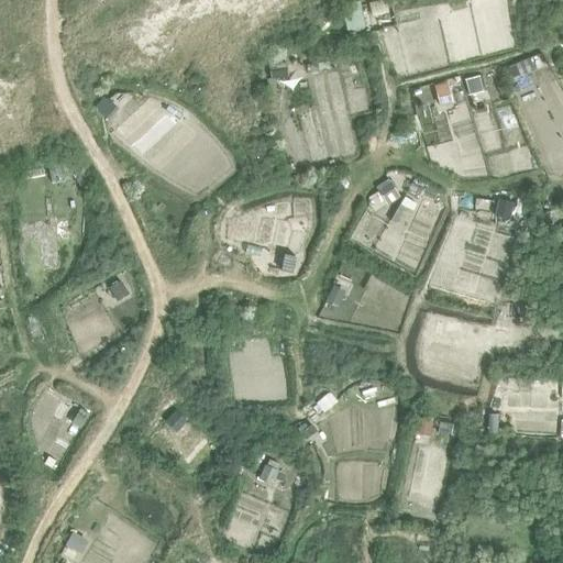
[(359,3),(343,6),(348,30),(363,28),(359,3)]
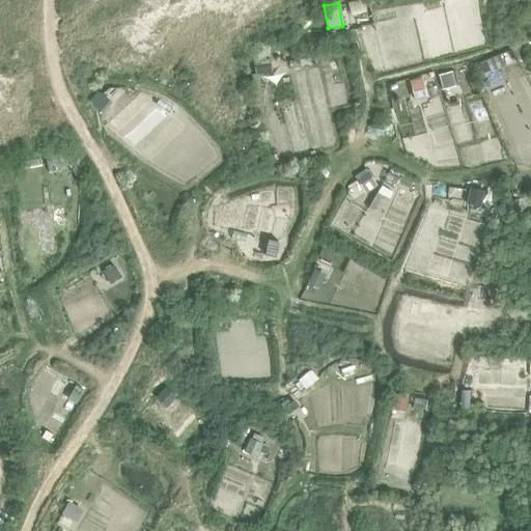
[(498,55),(479,63),(483,74),(502,66),(498,55)]
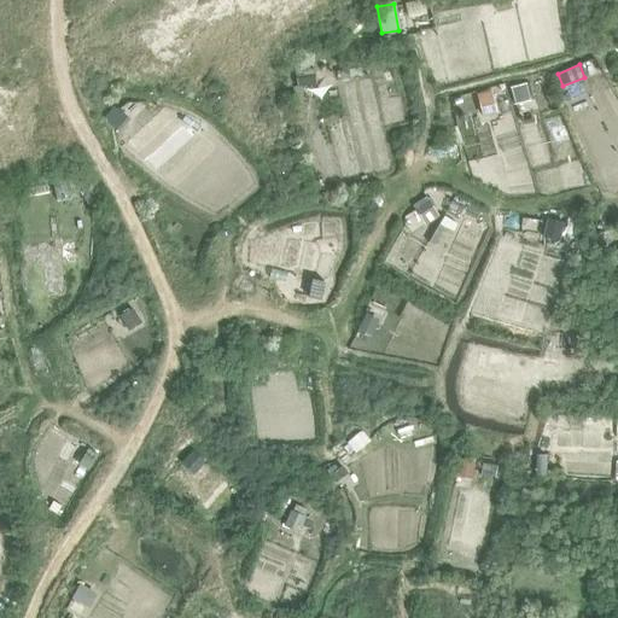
[(524,83),(509,87),(514,104),(529,100),(524,83)]
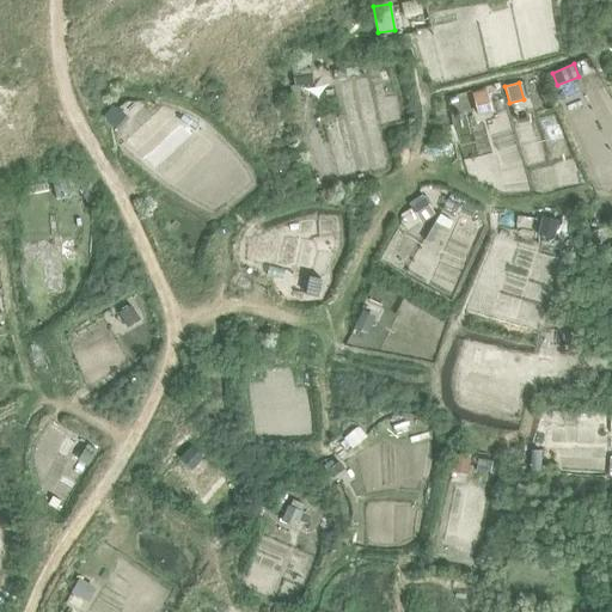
[(484,90),(471,93),(476,114),(490,110),(484,90)]
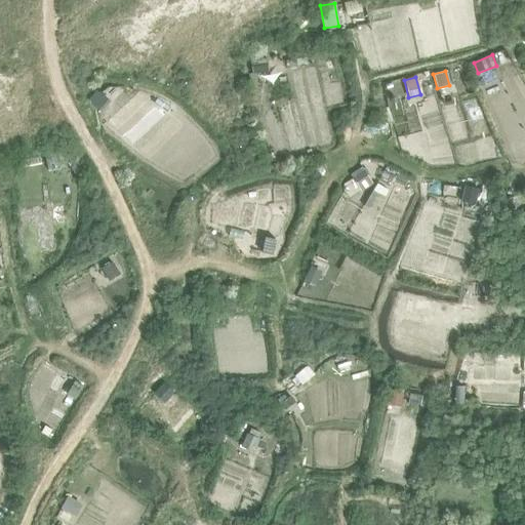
[(109,98),(96,89),(88,99),(101,110),(109,98)]
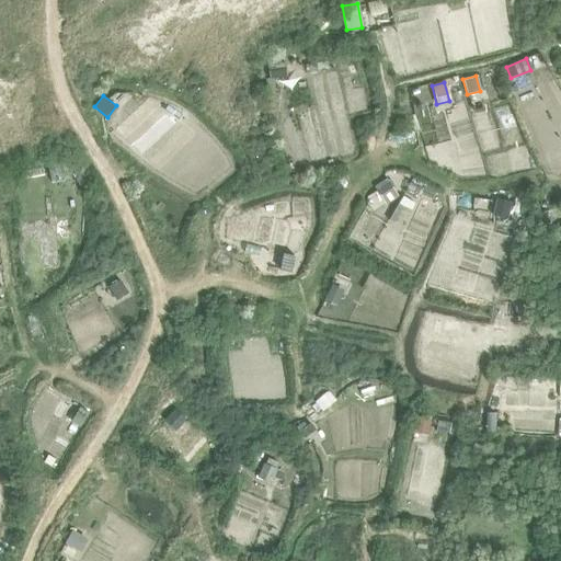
[(388,182),(376,190),(382,201),(395,193),(388,182)]
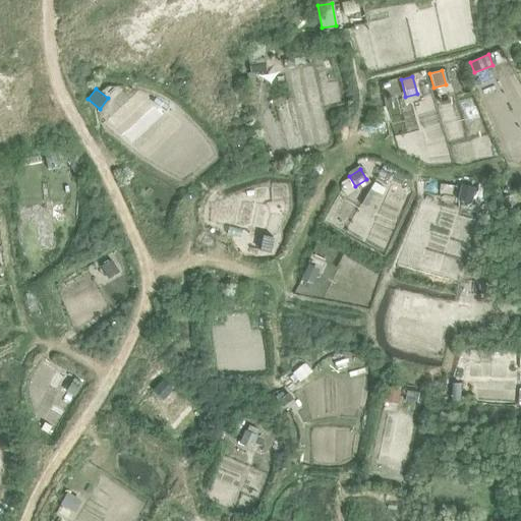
[(461,184),(458,195),(471,198),(474,186),(461,184)]
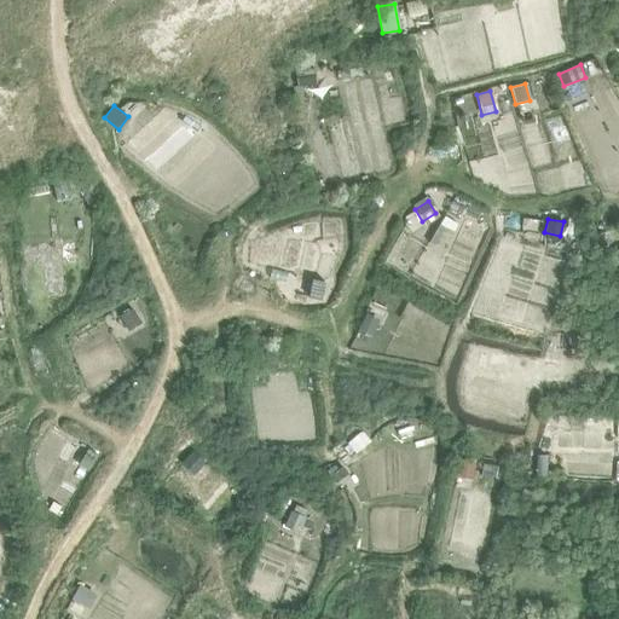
[(267,244),(252,241),(247,260),(262,264),(267,244)]
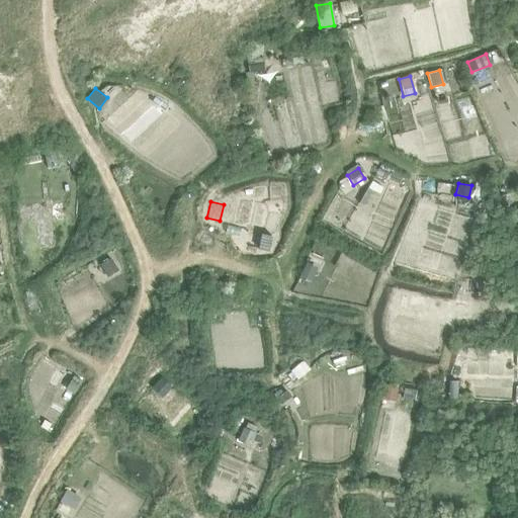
[(110,258),(99,265),(104,273),(115,266),(110,258)]
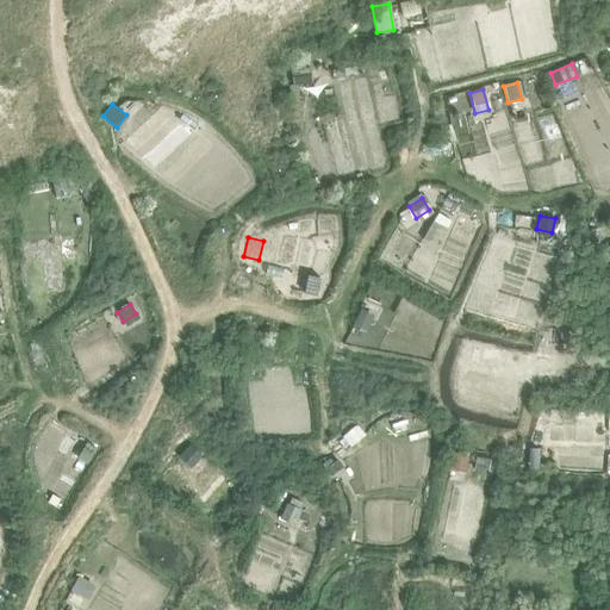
[(359,312),(353,325),(365,331),(371,318),(359,312)]
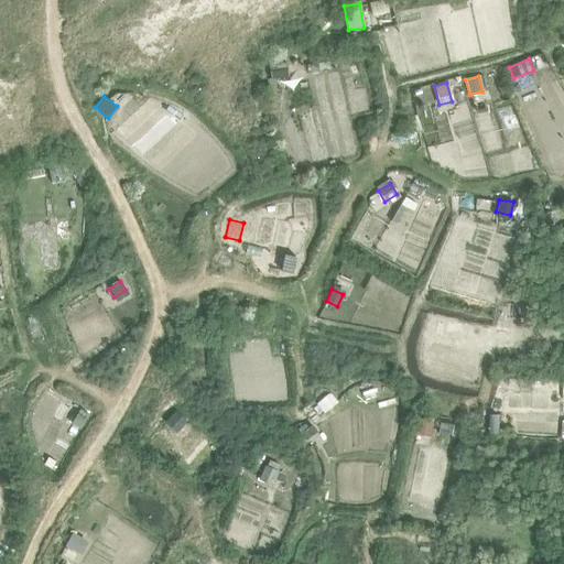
[(80,409),(72,424),(80,430),(89,414),(80,409)]
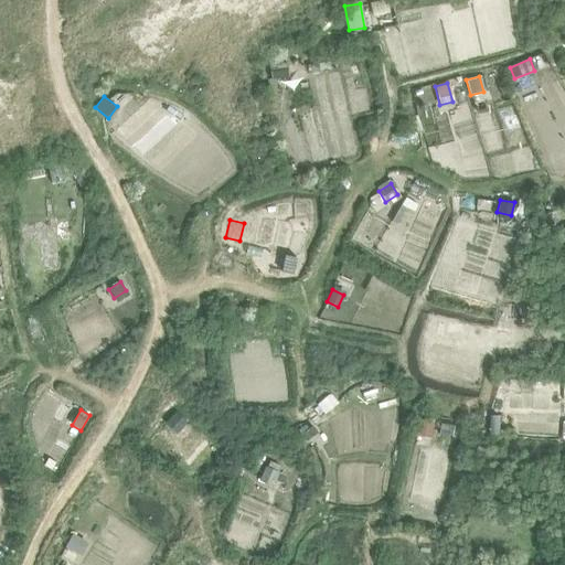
[(174,412),(166,422),(177,432),(185,422),(174,412)]
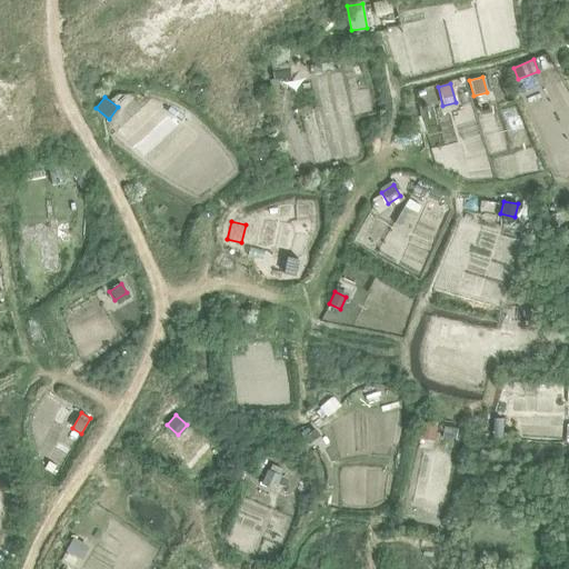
[(421,421),(418,438),(432,441),(436,425),(421,421)]
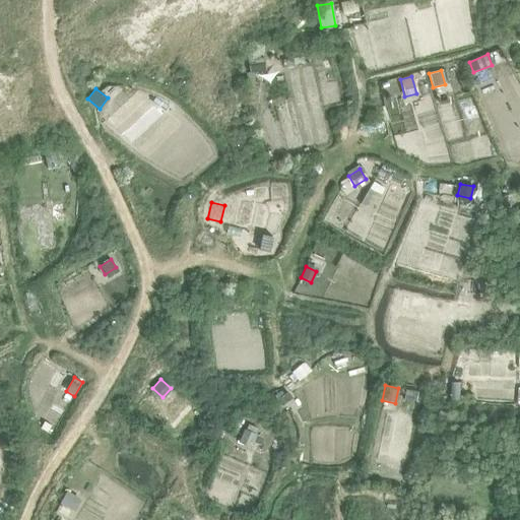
[(286,392),(277,399),(281,405),(290,398),(286,392)]
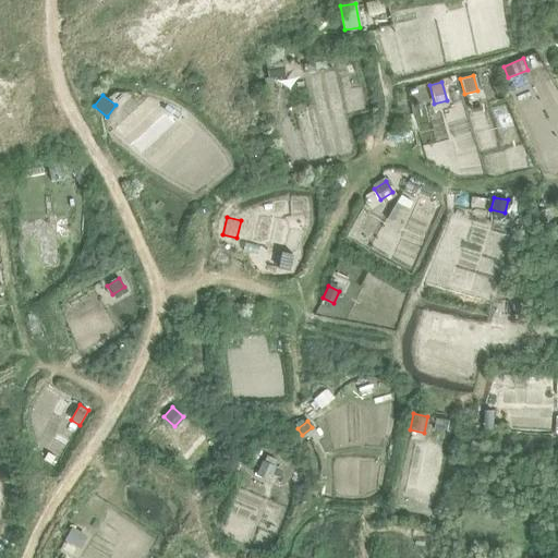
[(69,528),(62,540),(76,547),(84,535),(69,528)]
